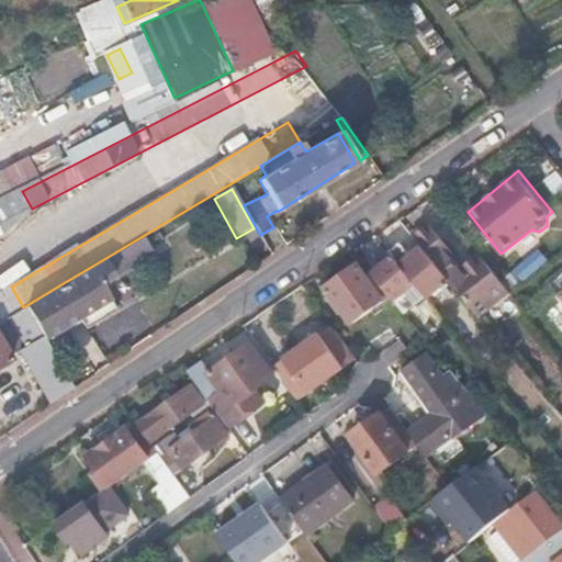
[(22,191),(0,202),(0,240),(32,209),(22,191)]
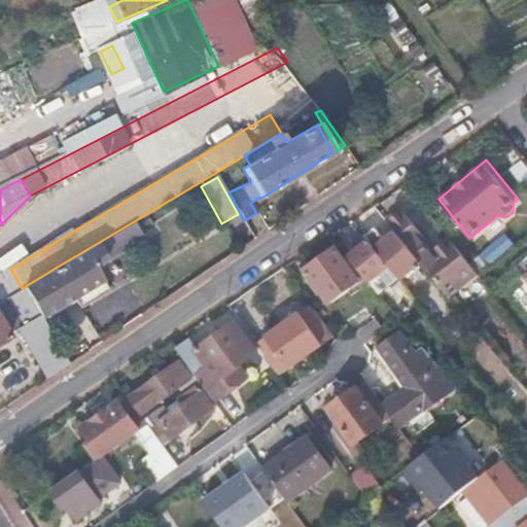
[(403,213),(389,224),(396,233),(409,248),(422,236),(403,213)]
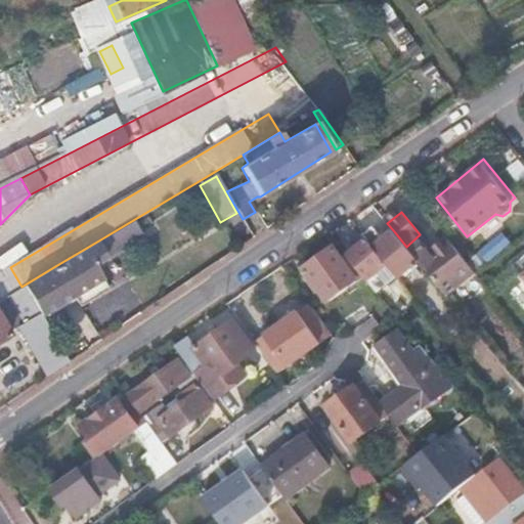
[(133,220),(90,246),(99,260),(143,234),(133,220)]
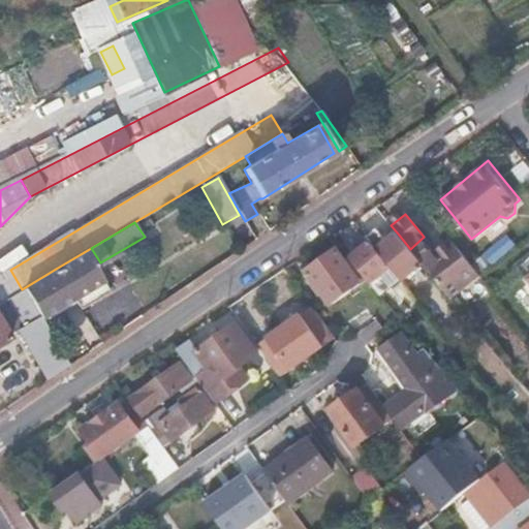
[(413,271),(423,263),(410,249),(398,234),(387,241),(380,232),(370,240),(375,246),(393,267),(403,279),(413,271)]
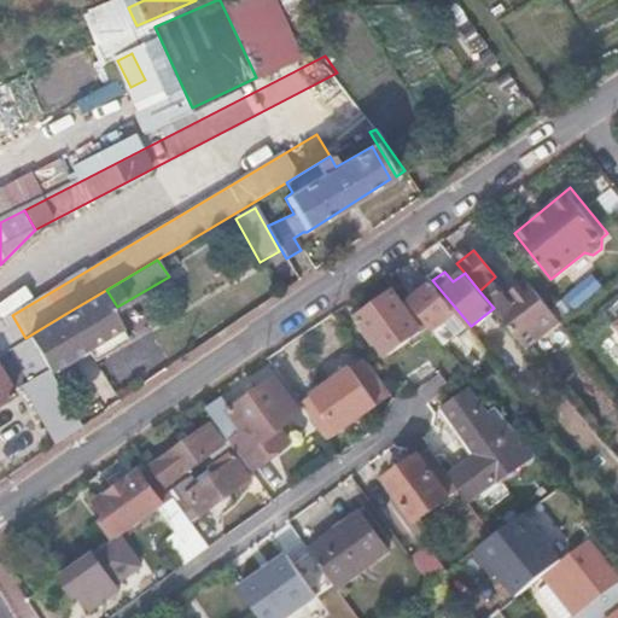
[(564,321),(530,280),(494,308),(528,349),(564,321)]
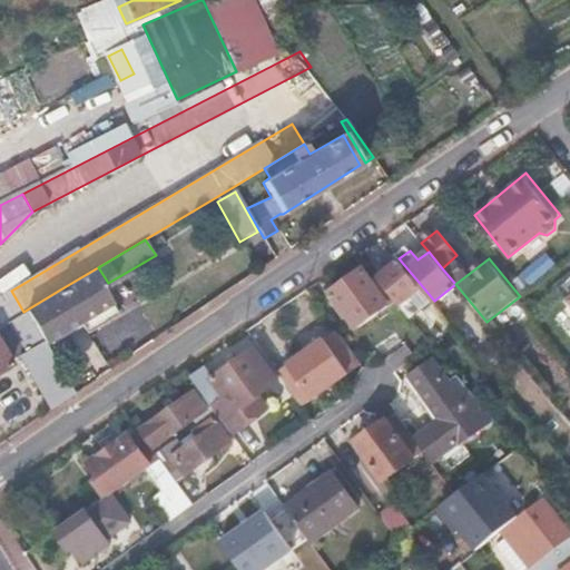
[(412,318),(415,315),(404,301),(423,287),(404,265),(382,282),(397,301),(412,318)]
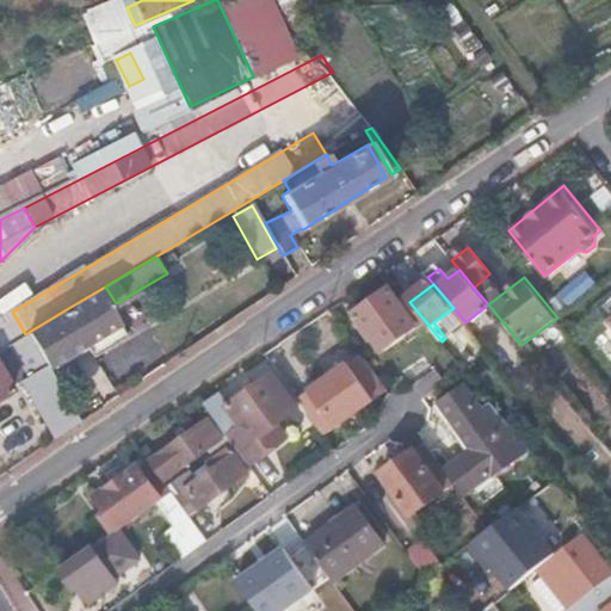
[(86,346),(92,357),(124,338),(110,312),(117,306),(116,303),(105,287),(65,310),(86,346)]
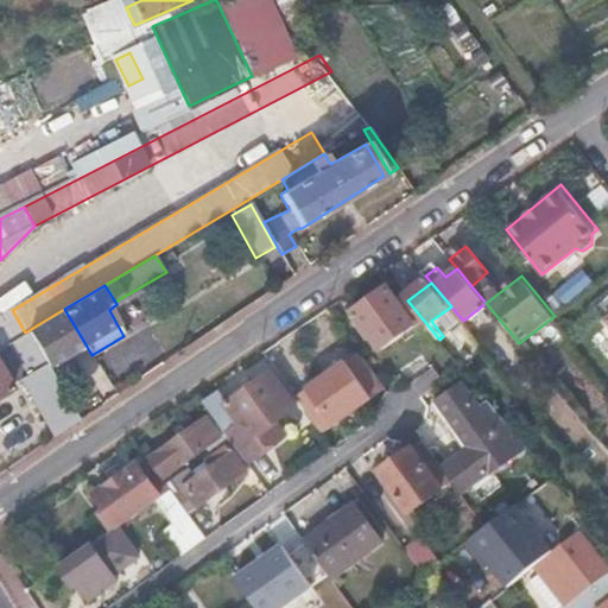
[(384,350),(424,321),(407,301),(403,296),(398,298),(390,286),(355,310),(384,350)]
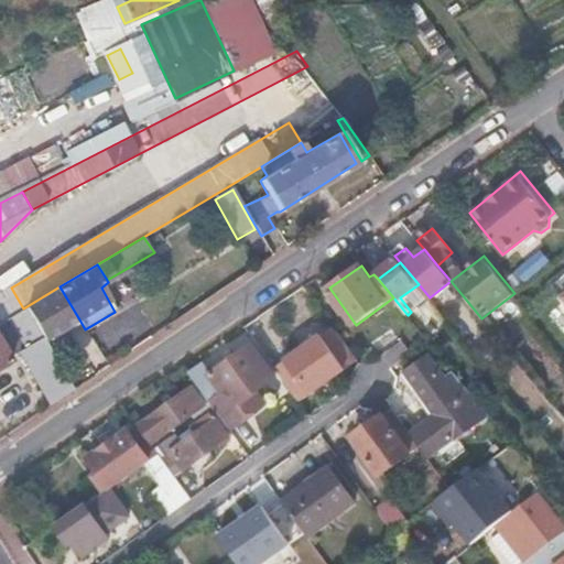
[(563,275),(554,283),(563,295),(563,275)]
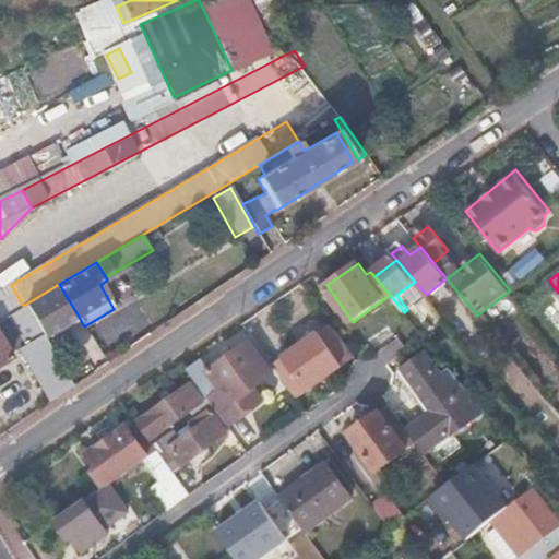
[(477,316),(447,278),(437,286),(480,339),(490,331),(477,316)]
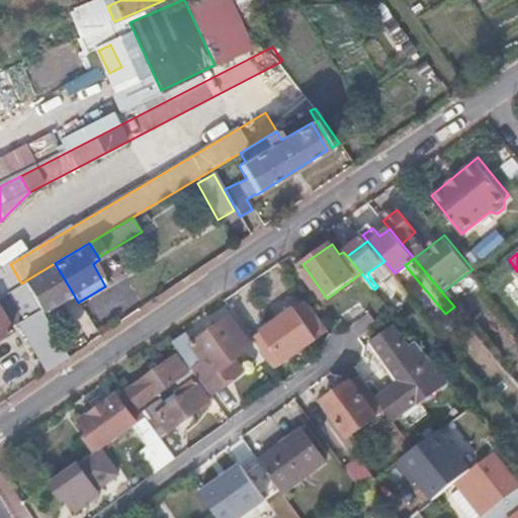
[(377,286),(395,273),(384,261),(367,273),(377,286)]
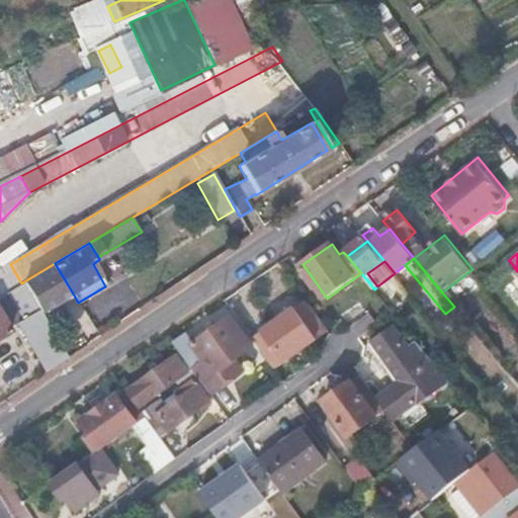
[(21,283),(39,313),(73,293),(55,263),(21,283)]
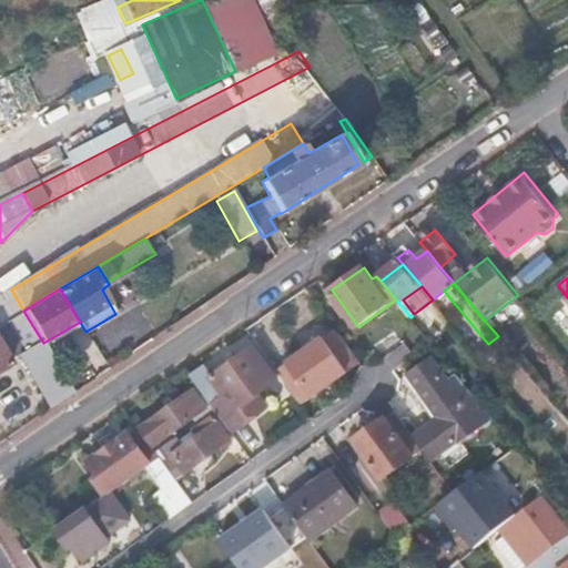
[(20,357),(51,407),(73,392),(43,343),(23,311),(0,324),(0,372),(10,366),(9,363),(20,357)]
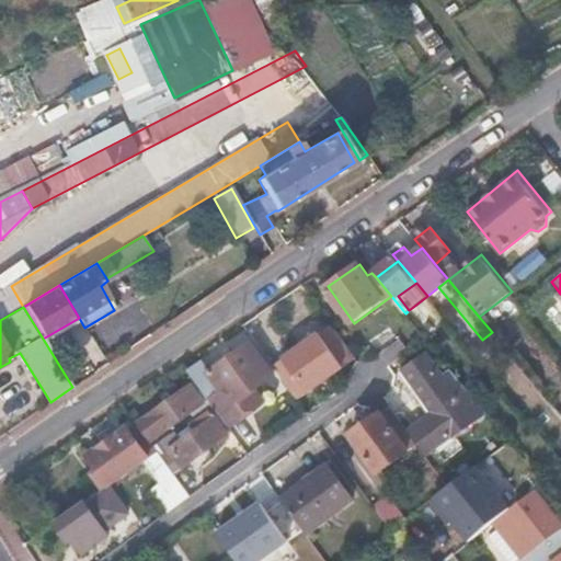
[(454,328),(471,348),(478,343),(461,322),(454,328)]
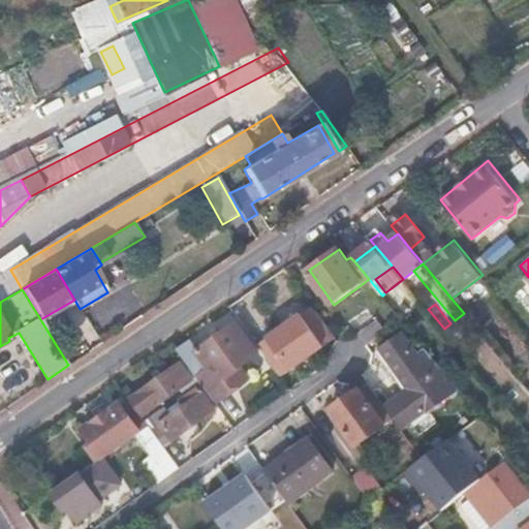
[(323,347),(302,315),(269,338),(290,370),(323,347)]
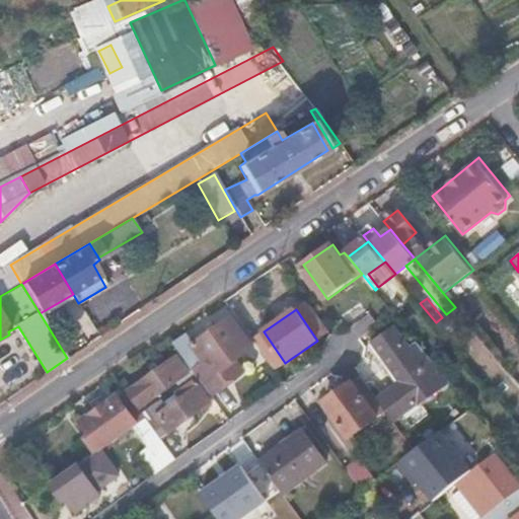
[(351,326),(360,339),(378,326),(370,313),(351,326)]
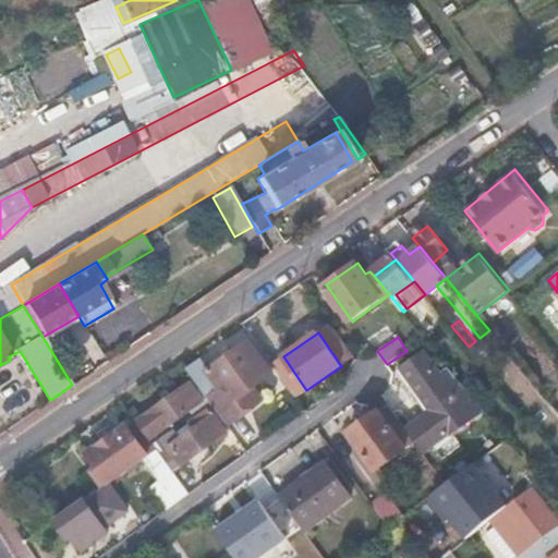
[(202,359),(189,370),(213,402),(218,411),(228,424),(246,410),(238,398),(253,386),(271,373),(250,341),(209,370),(202,359)]
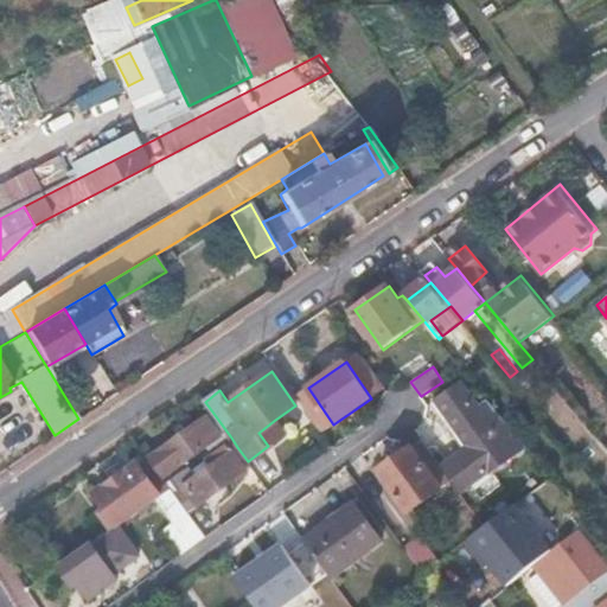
[(525,443),(506,420),(502,425),(489,407),(483,410),(461,382),(438,398),(473,447),(447,466),(464,490),(525,443)]
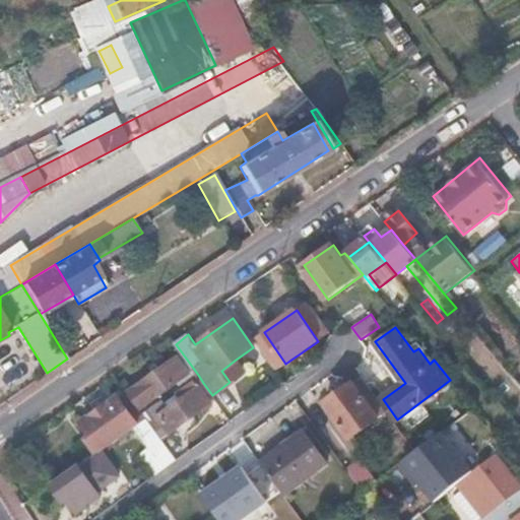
[(148,402),(189,374),(179,358),(138,386),(148,402)]
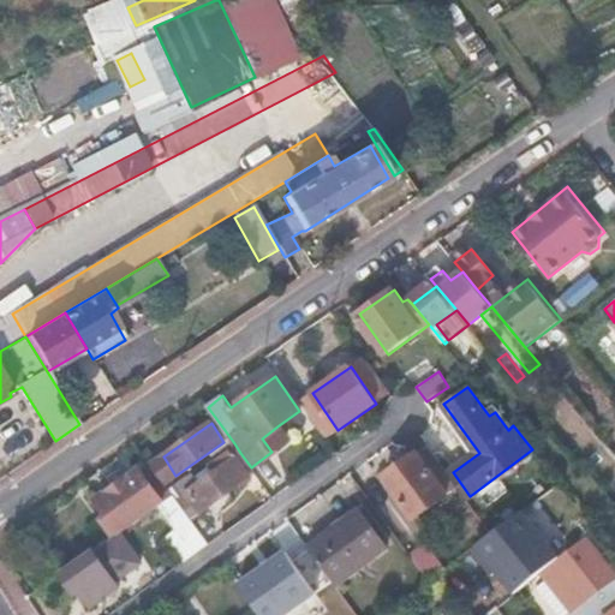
[(279,425),(262,439),(272,452),(288,440),(279,425)]
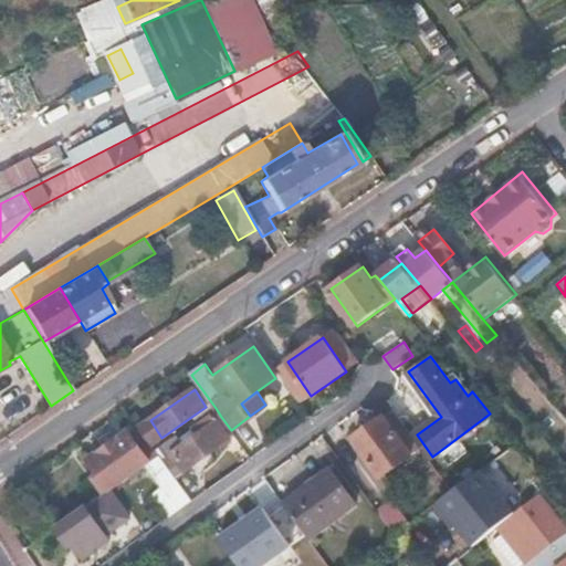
[(421,449),(387,401),(375,410),(380,420),(354,439),(381,478),(421,449)]
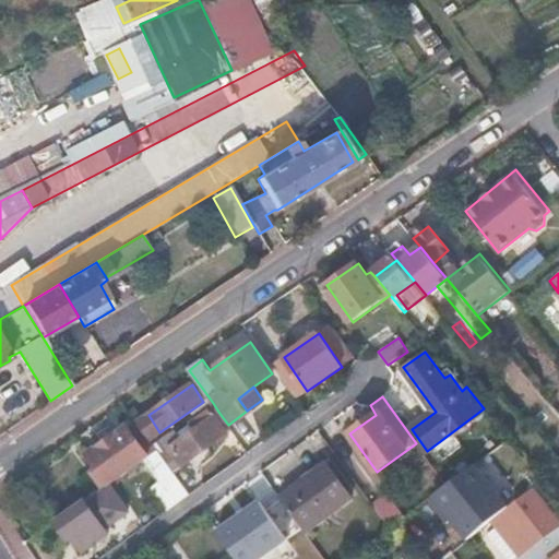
[(170,447),(183,465),(226,435),(211,411),(198,419),(201,426),(170,447)]
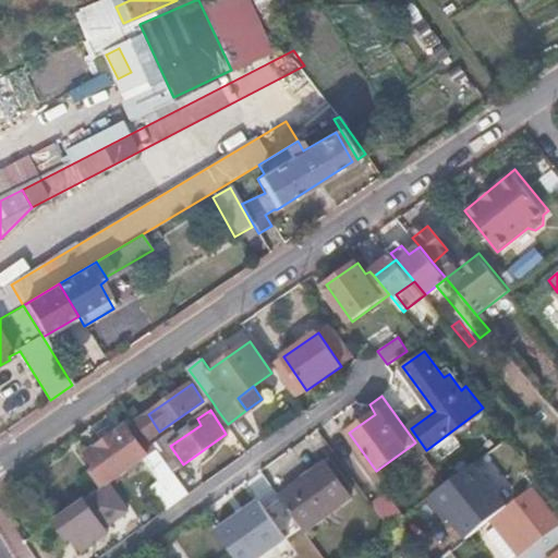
[(146,457),(148,456),(128,425),(86,453),(107,484),(146,457)]
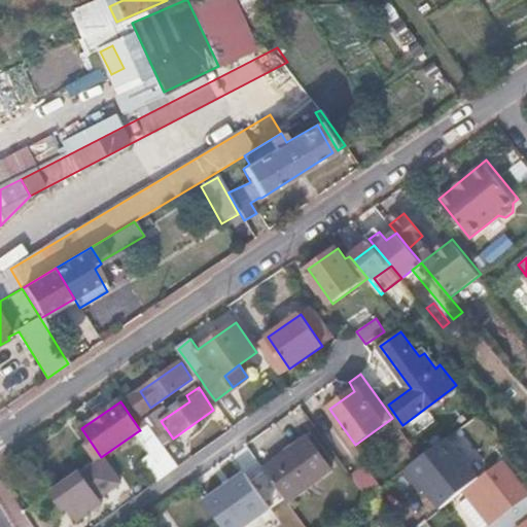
[(151,427),(164,445),(173,438),(161,421),(151,427)]
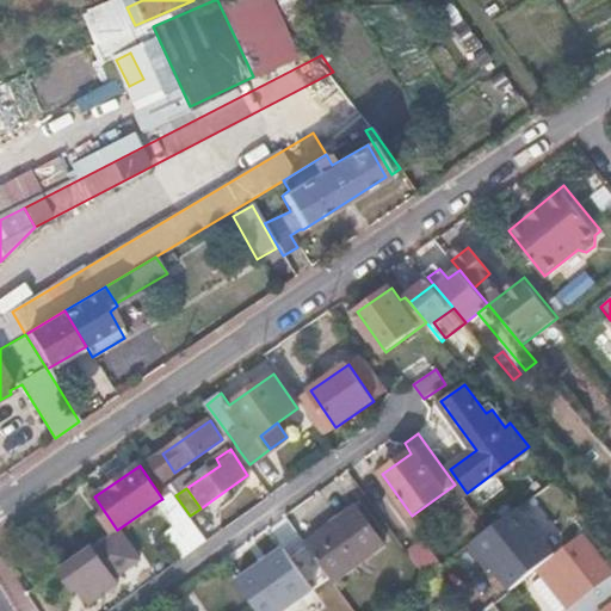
[(171,539),(185,559),(208,542),(190,516),(176,495),(173,492),(162,499),(160,500),(181,532),(171,539)]
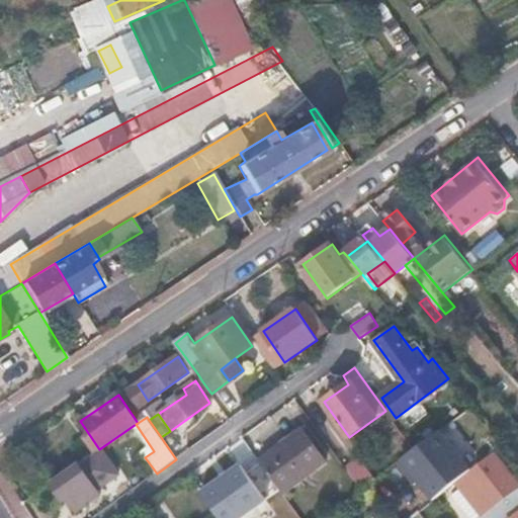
[(305,430),(260,460),(284,494),(327,461),(305,430)]
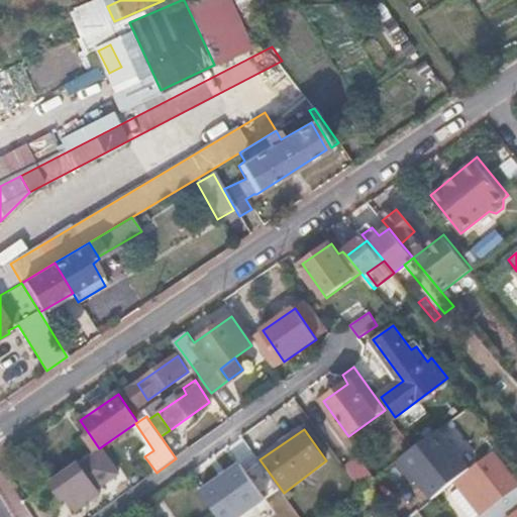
[(80,462),(85,471),(101,458),(97,450),(80,462)]
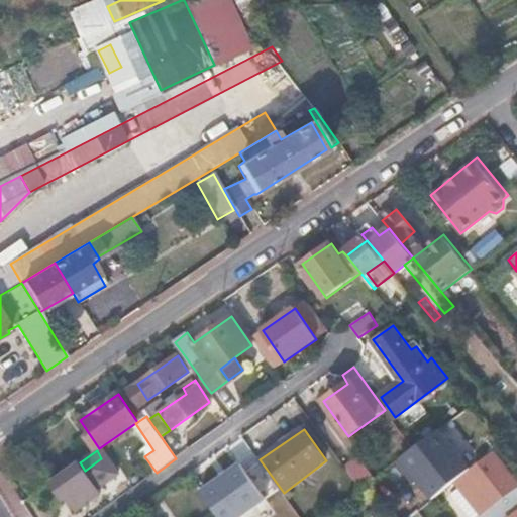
[(474,474),(459,485),(483,514),(514,490),(497,468),(487,455),(470,469),(474,474)]
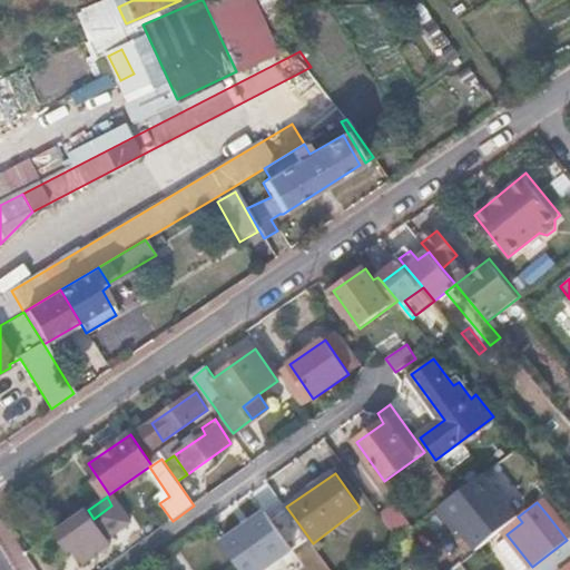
[(399,538),(406,531),(414,526),(396,503),(381,513),(399,538)]
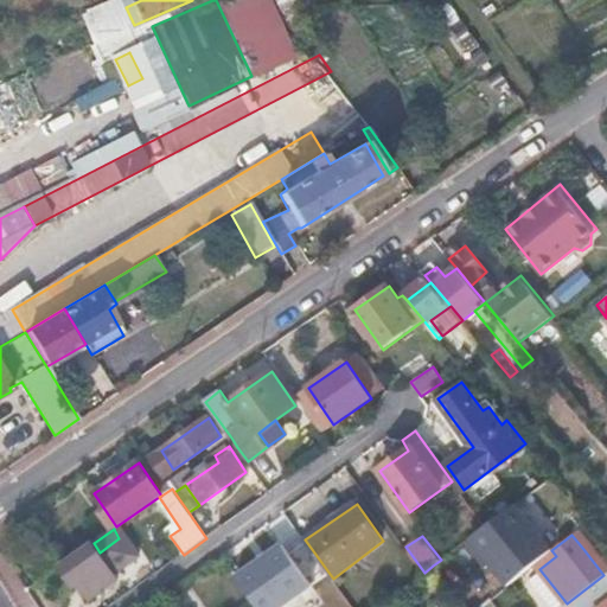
[(94,543),(61,566),(76,585),(81,581),(93,595),(117,577),(100,553),(94,543)]
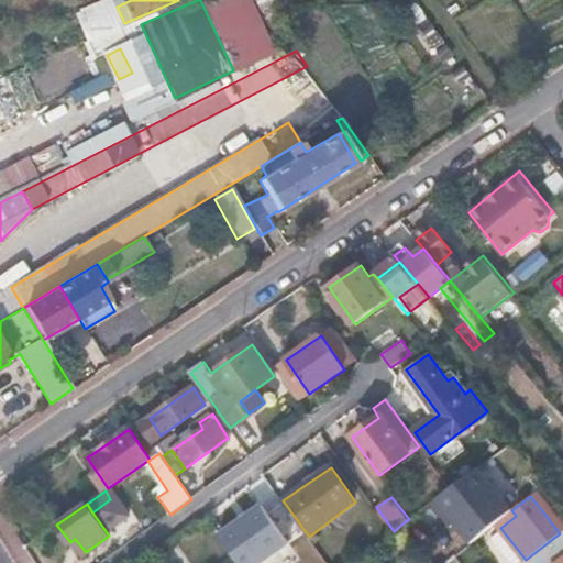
[(562,521),(548,504),(541,509),(560,533),(562,529),(562,521)]
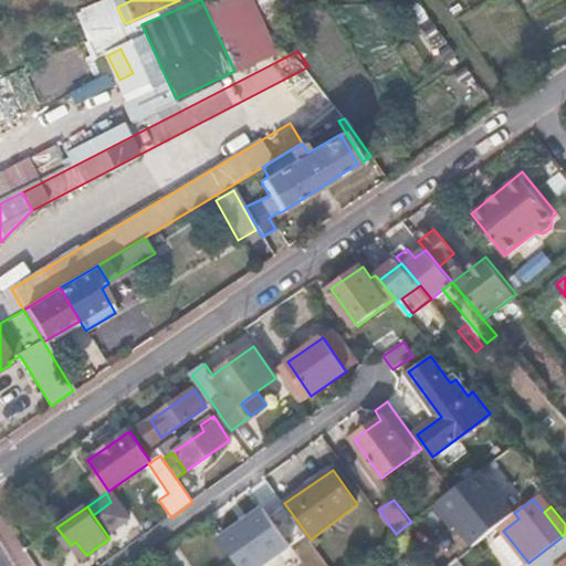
[(514,513),(499,526),(503,531),(519,519),(514,513)]
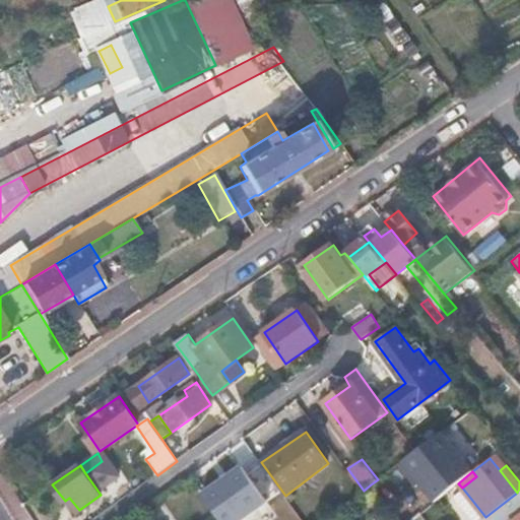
[(332,519),(353,519),(342,506),(330,516),(332,519)]
